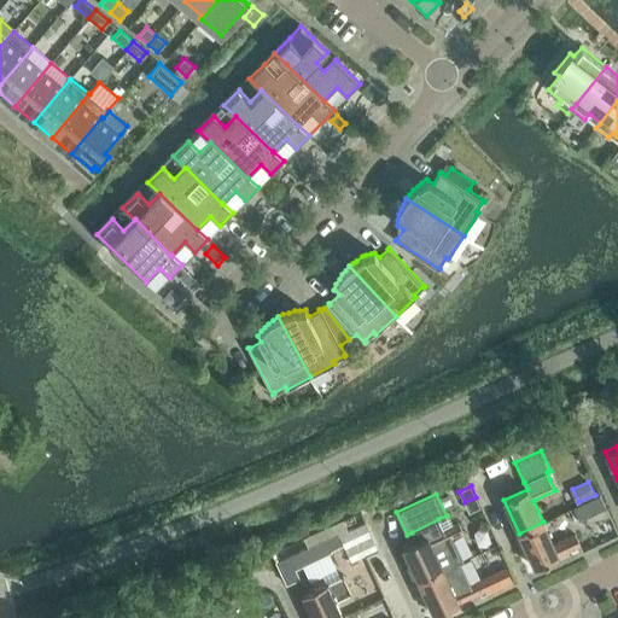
[(600,495),(573,507),(579,520),(606,508),(600,495)]
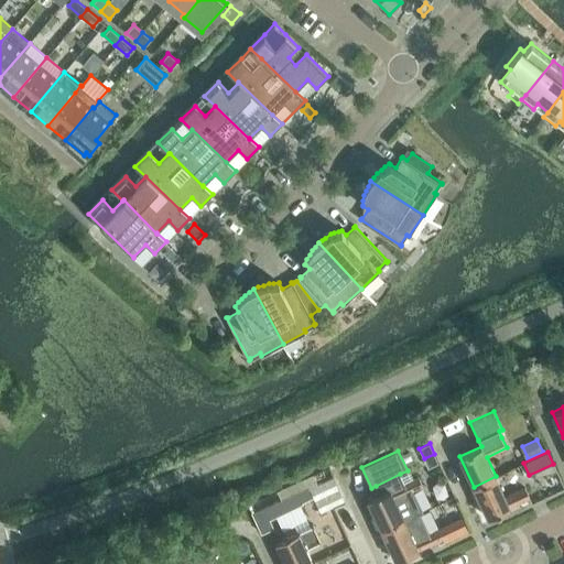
[(379,494),(368,499),(369,502),(373,511),(382,530),(382,531),(420,513),(423,512),(414,494),(413,490),(423,486),(419,476),(404,483),(400,474),(376,486),(379,494)]
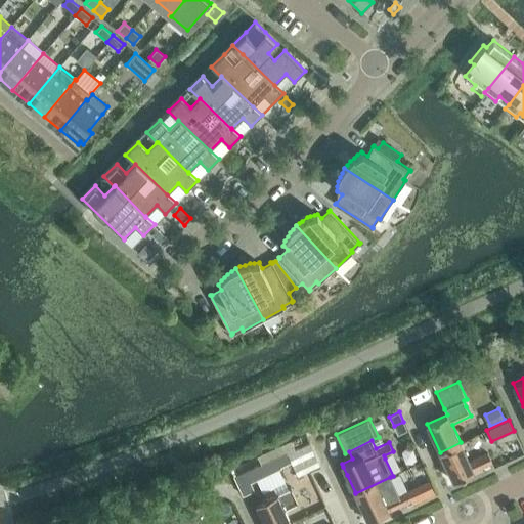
[(461,442),(440,452),(453,482),(474,473),(474,471),(484,467),(492,463),(493,463),(489,452),(470,462),(461,442)]
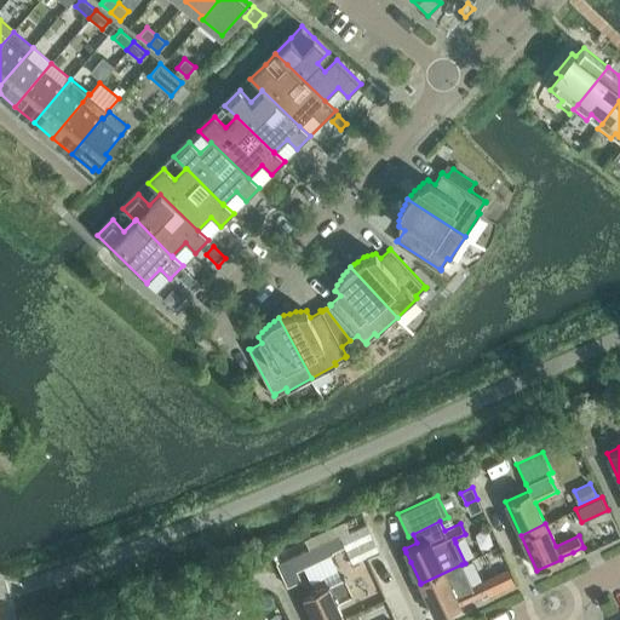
[(350,533),(340,538),(344,547),(351,564),(366,557),(379,551),(367,526),(350,533)]
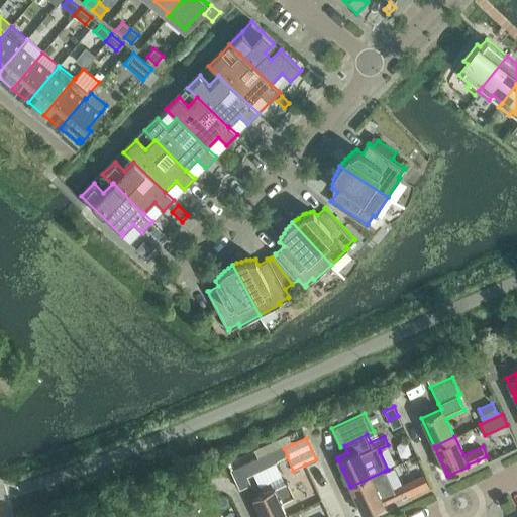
[(247,462),(231,470),(240,489),(251,484),(247,476),(279,461),(278,460),(287,456),(284,448),(283,446),(247,462)]
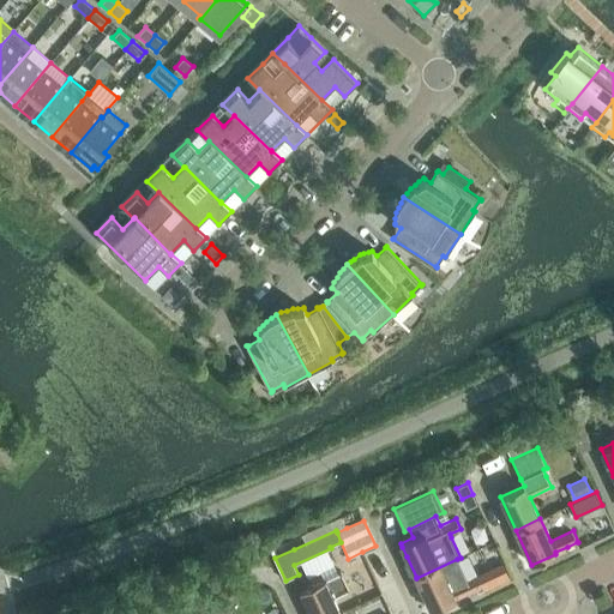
[(457,559),(416,578),(432,611),(456,600),(456,599),(482,587),(477,576),(467,581),(467,579),(457,559)]
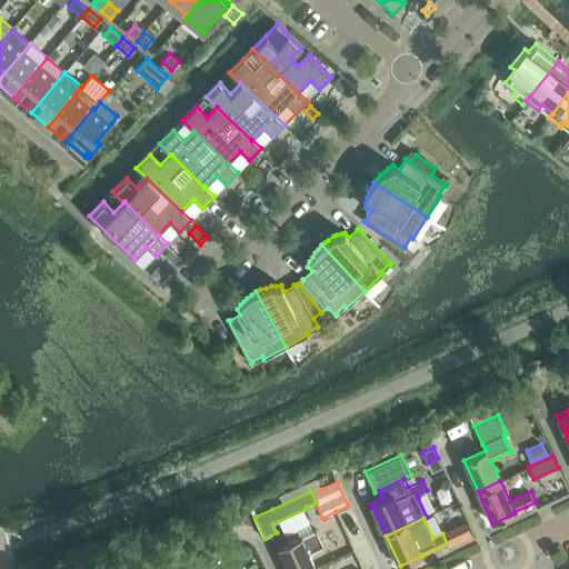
[(453,528),(442,533),(447,543),(448,547),(459,541),(471,536),(472,536),(466,522),(461,525),(453,528)]
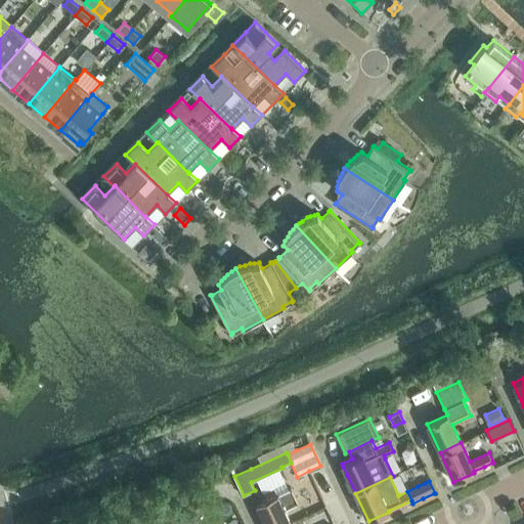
[(257,504),(265,523),(288,523),(291,523),(285,510),(299,503),(292,487),(277,494),(257,504)]
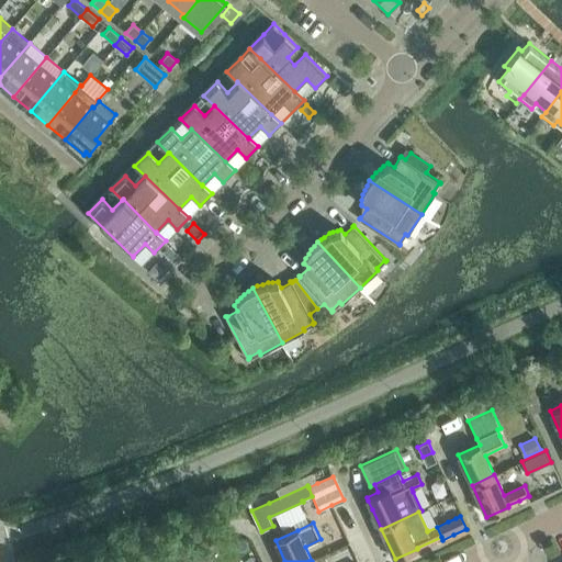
[(189,561),(198,561),(213,550),(202,536),(181,551),(189,561)]
